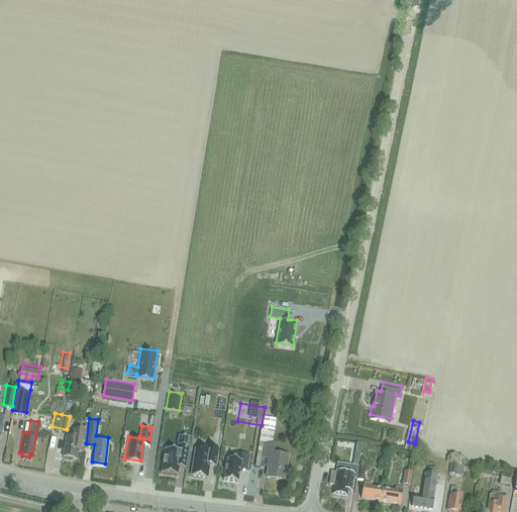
[(82,448),(83,446),(86,428),(73,426),(72,433),(66,432),(62,453),(64,453),(64,455),(65,456),(71,457),(72,456),(73,455),(76,455),(78,448),(82,448)]
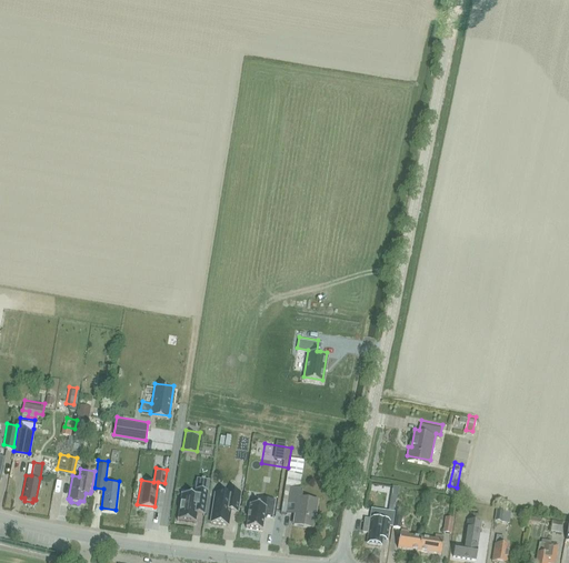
[(301,495),(302,486),(299,485),(301,471),(289,470),(285,496),(288,498),(297,499),(293,521),(313,524),(317,498),(301,495)]
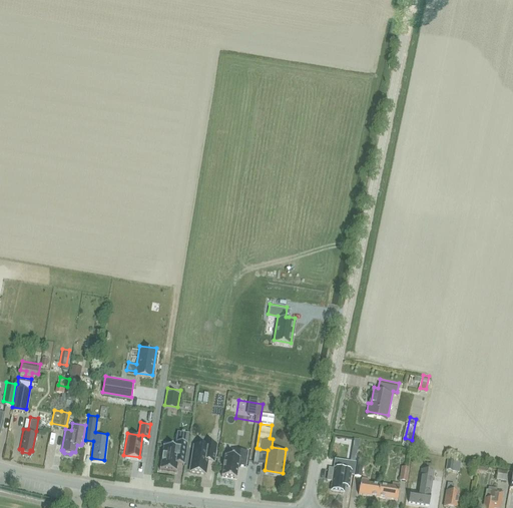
[(177,467),(176,467),(177,461),(184,462),(187,440),(179,438),(178,444),(164,442),(163,442),(164,443),(160,465),(159,465),(160,466),(176,468),(177,468),(177,467)]
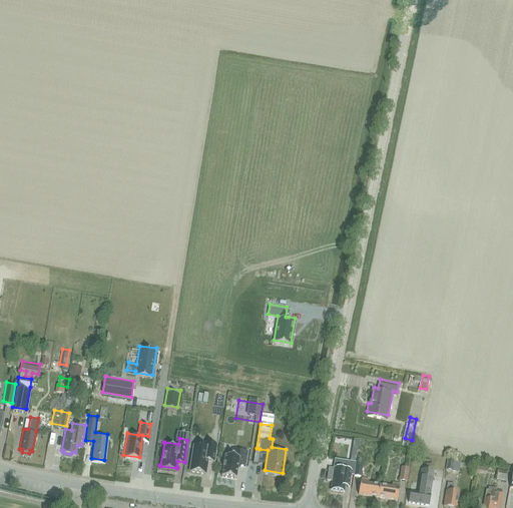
[(193,442),(189,468),(205,470),(207,457),(214,458),(216,442),(205,440),(205,444),(193,442)]
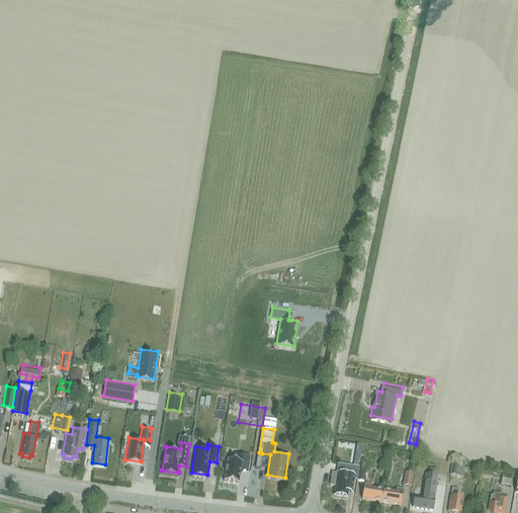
[(227,456),(224,478),(239,480),(241,466),(248,467),(250,452),(239,450),(238,458),(227,456)]
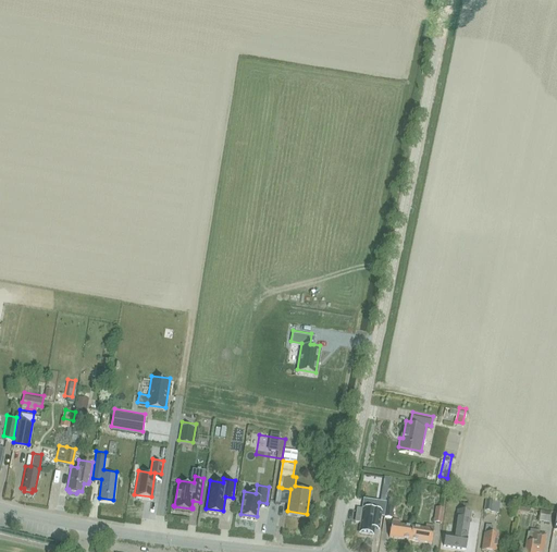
[(500,498),(485,495),(483,507),(498,510),(500,498)]
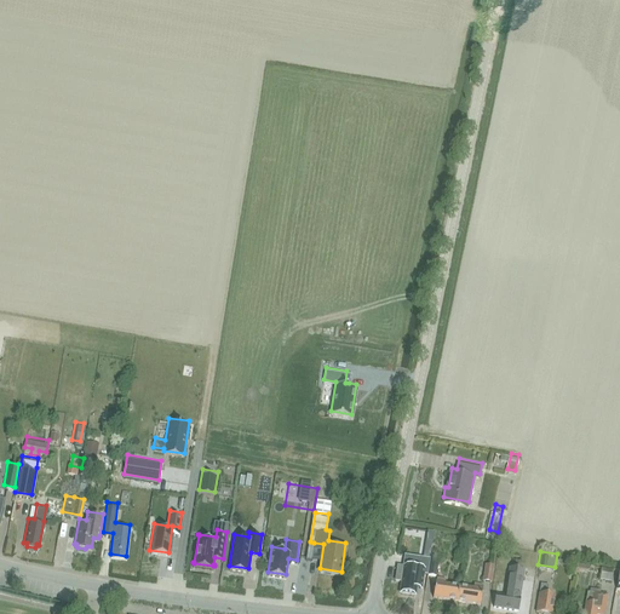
[(397,561),(395,575),(402,577),(400,587),(415,590),(417,583),(422,584),(424,564),(425,564),(426,556),(420,555),(406,552),(405,561),(403,562),(397,561)]
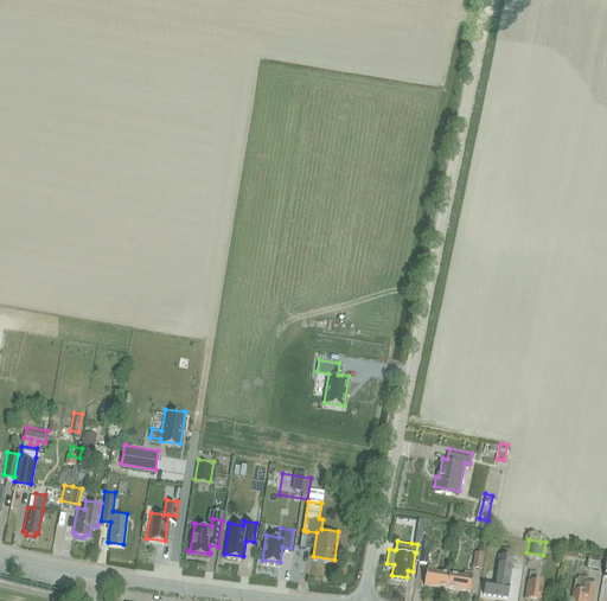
[(567,543),(560,542),(557,558),(563,560),(567,543)]
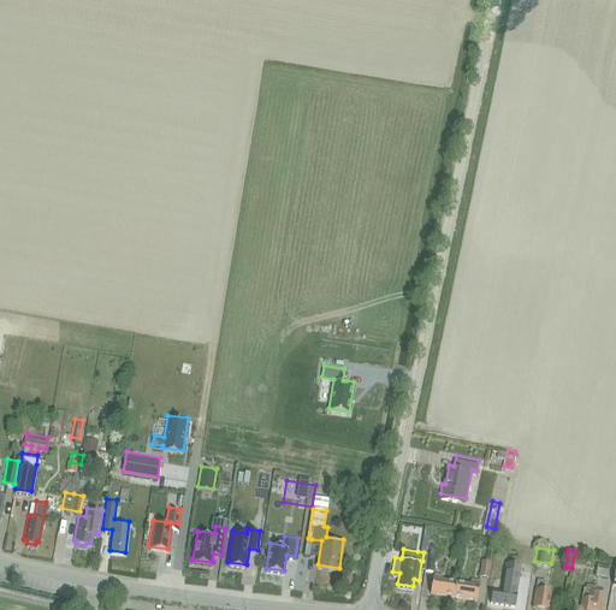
[(436,554),(428,552),(426,567),(433,568),(436,554)]
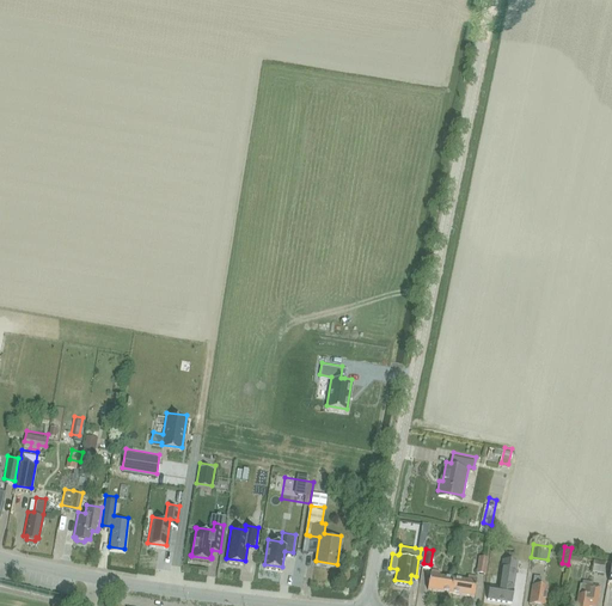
[(485,570),(487,554),(479,552),(477,569),(485,570)]
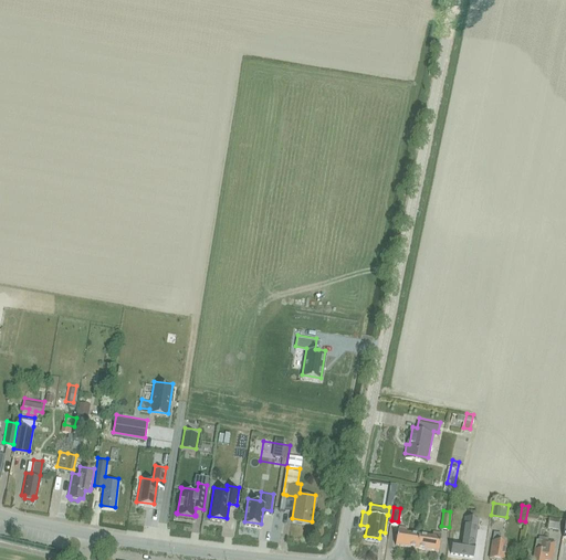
[(452,538),(450,550),(473,553),(474,541),(479,516),(465,514),(462,528),(464,528),(463,537),(461,537),(461,539),(452,538)]
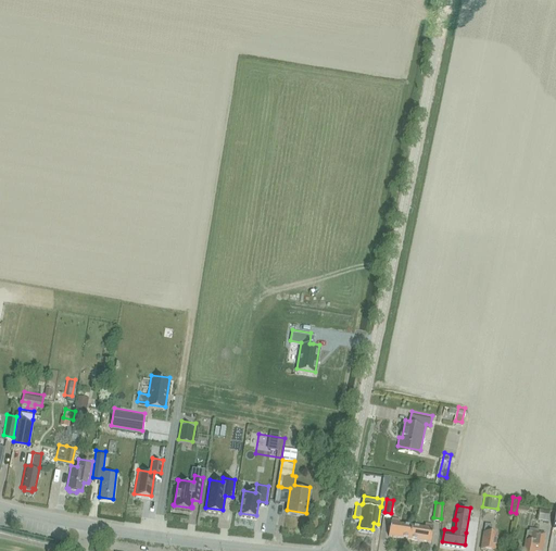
[(552,518),(554,509),(550,508),(540,505),(538,515),(552,518)]
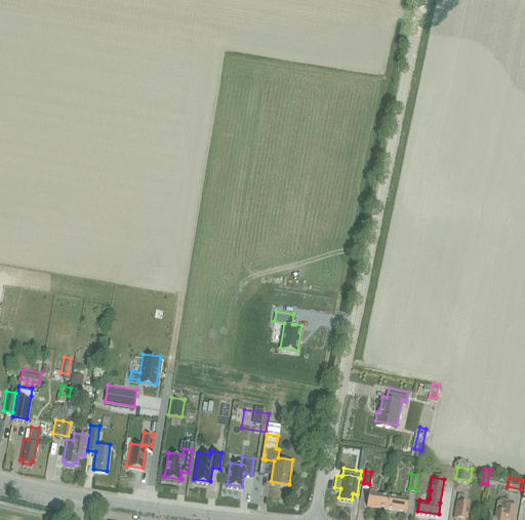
[(387,505),(389,493),(376,491),(377,487),(369,486),(369,491),(368,491),(366,502),(387,505)]
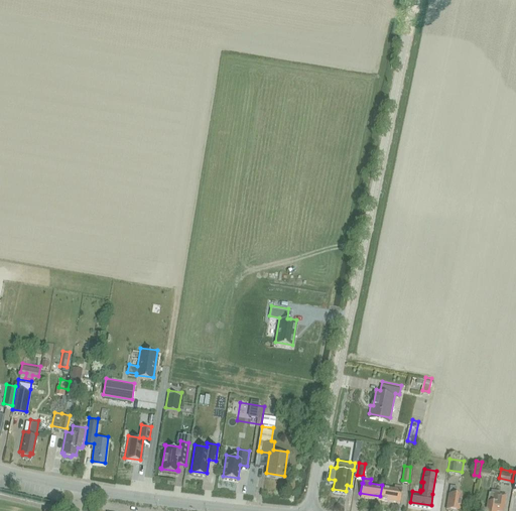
[(459,508),(462,492),(456,491),(457,483),(450,482),(446,506),(453,507),(453,508),(457,508),(457,507),(459,508)]
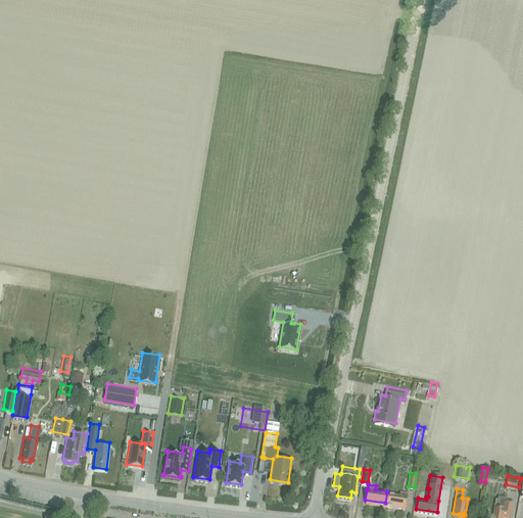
[(398,493),(387,491),(385,503),(405,506),(407,496),(406,495),(407,490),(399,489),(398,493)]
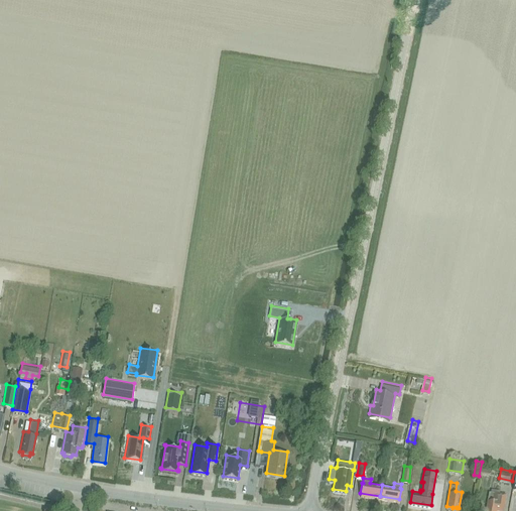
[(489,490),(485,510),(495,510),(496,508),(502,509),(505,493),(499,492),(500,488),(491,487),(491,490),(489,490)]
